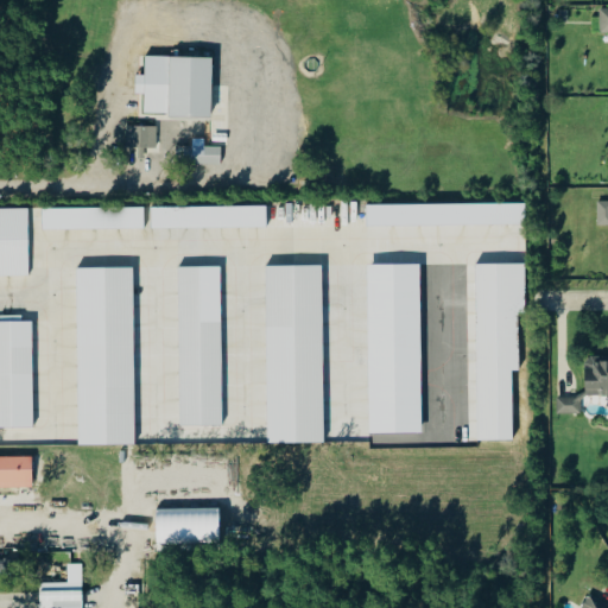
[(214,58),(146,56),(146,75),(137,75),(137,94),(145,94),(145,115),(213,116),(214,58)]
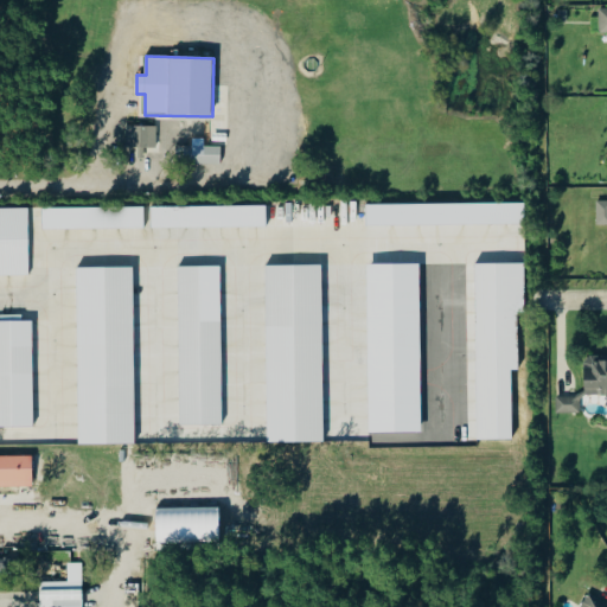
[(158,147),(158,127),(127,126),(127,147),(158,147)]
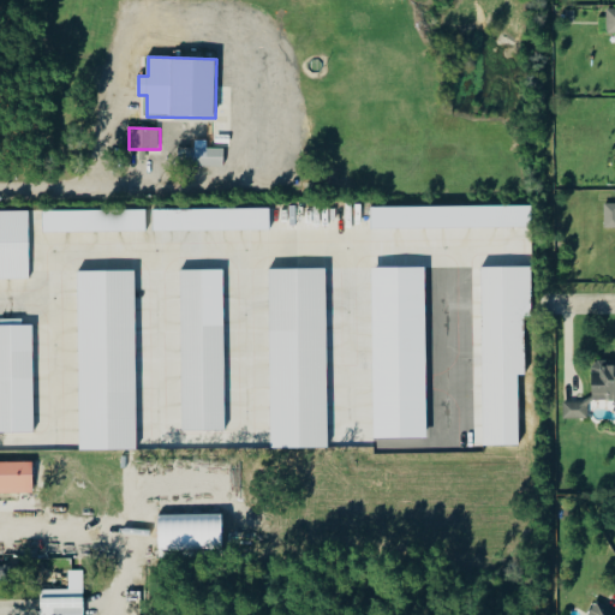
[(225,148),(208,148),(208,141),(196,141),(196,166),(225,166),(225,148)]
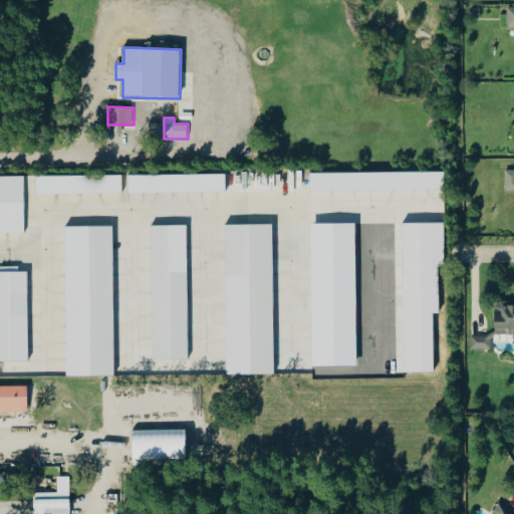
[(445,191),(445,174),(312,173),(312,188),(321,188),(321,190),(335,190),(335,198),(343,198),(343,193),(353,193),(353,190),(445,191)]
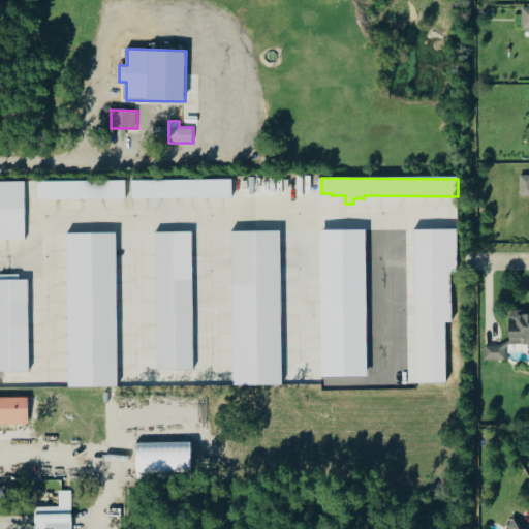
[(38,199),(126,199),(126,180),(38,181),(38,199)]
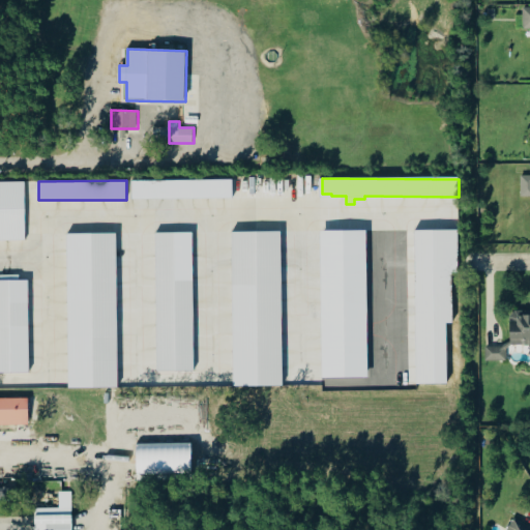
[(233,180),(134,181),(134,199),(234,198),(233,180)]
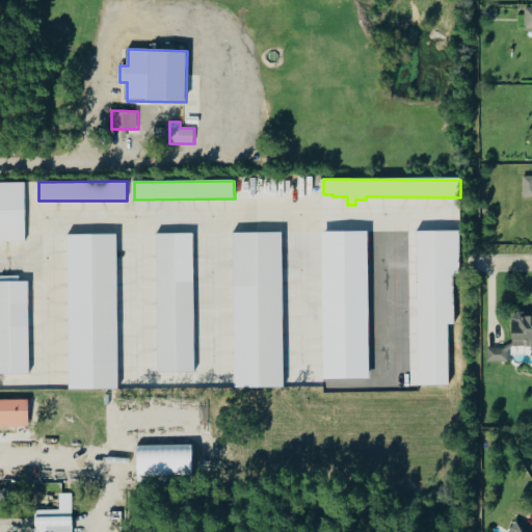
[(0,241),(26,242),(26,183),(0,182),(0,241)]
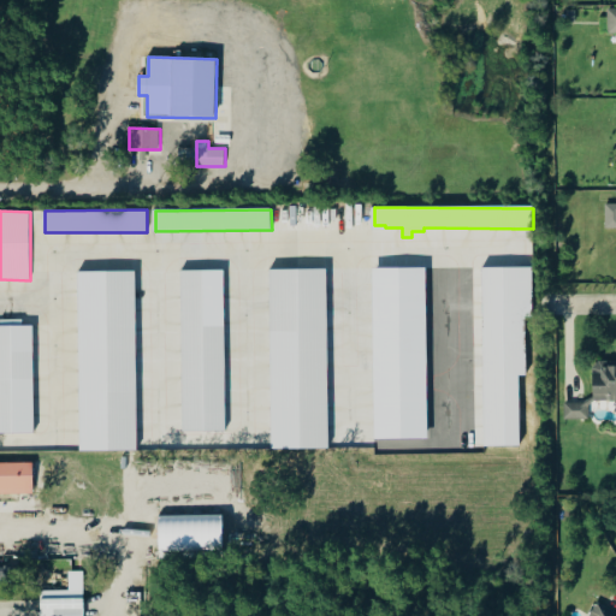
[(521,446),(521,375),(527,375),(527,319),(534,319),(534,267),(483,268),(484,313),(475,313),(477,448),(521,446)]
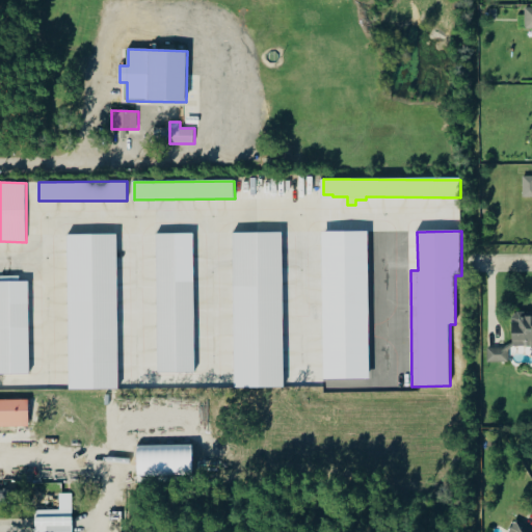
[(370,380),(370,232),(323,232),(323,314),(296,307),(284,307),(284,233),(234,233),(235,303),(222,303),(222,325),(234,325),(234,339),(223,337),(222,343),(236,343),(233,352),(222,350),(222,375),(235,375),(235,389),(286,389),(286,387),(286,354),(288,353),(288,341),(328,341),(320,371),(304,380),(370,380)]
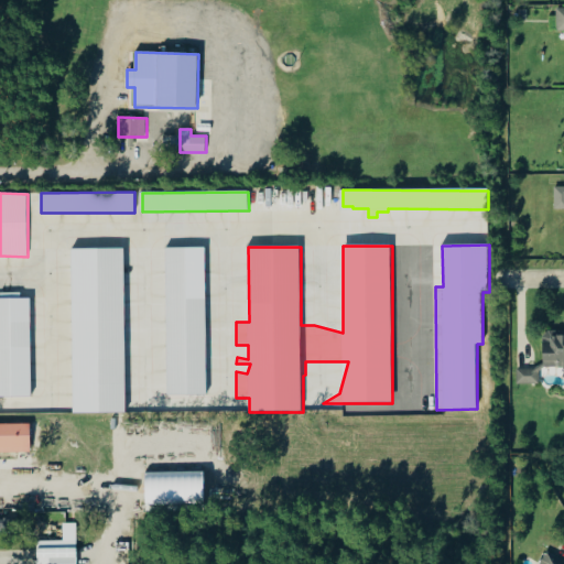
[(0,397),(33,397),(31,299),(0,299),(0,397)]
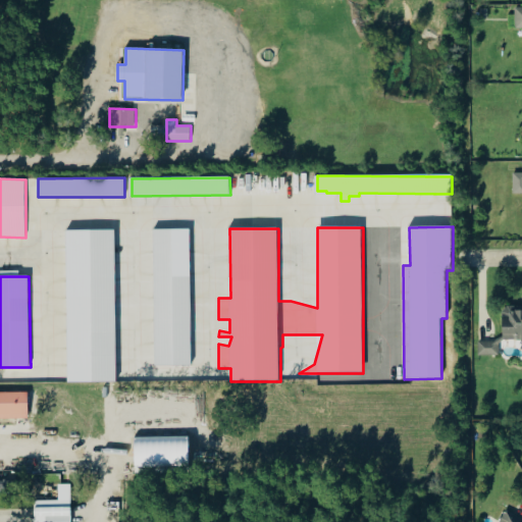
[(521,309),(504,310),(504,340),(521,340),(521,309)]
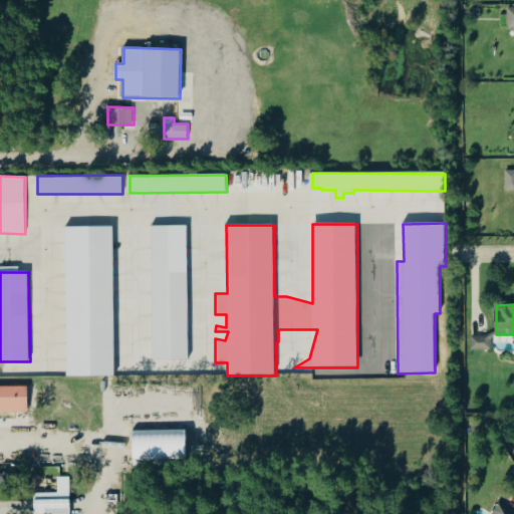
[(492,349),(492,336),(472,336),(472,349),(492,349)]
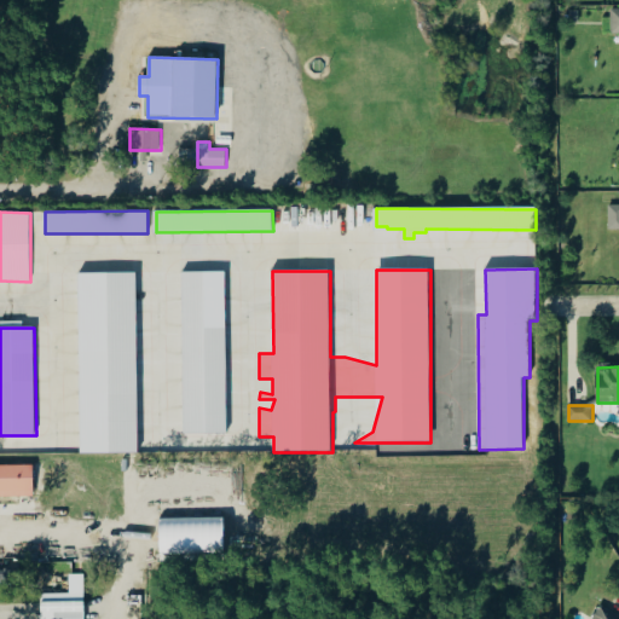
[(0,497),(34,497),(34,466),(0,466),(0,497)]
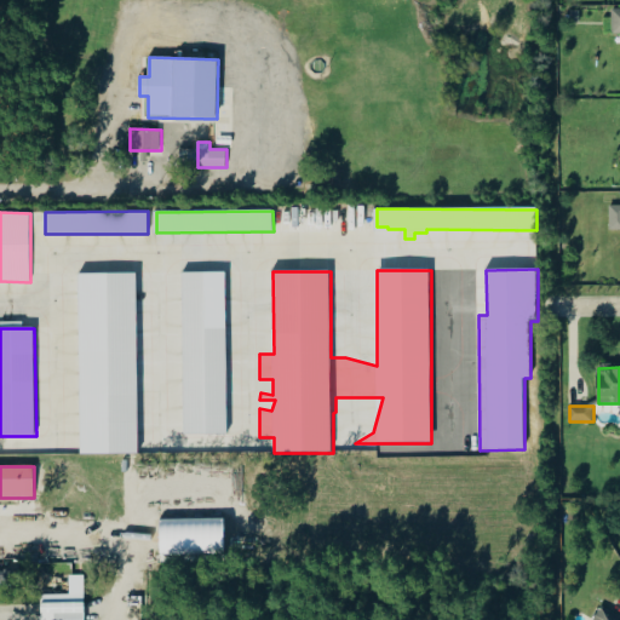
[(225,555),(225,518),(160,520),(160,556),(225,555)]
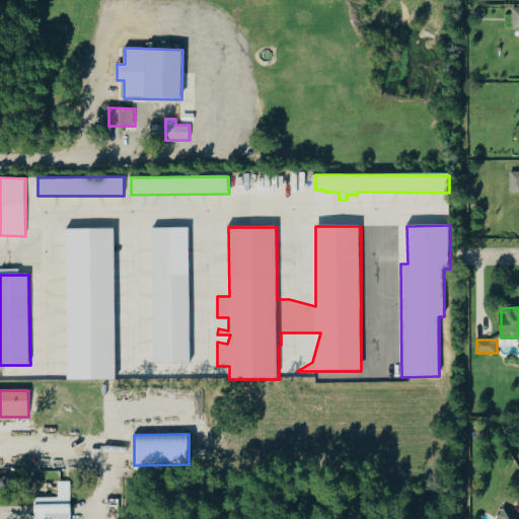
[(71,518),(71,482),(58,482),(58,498),(34,498),(34,518),(71,518)]
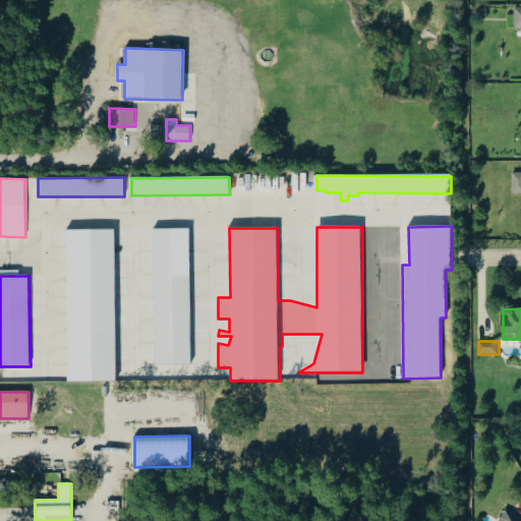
[(520,520),(520,517),(506,511),(501,520),(520,520)]
